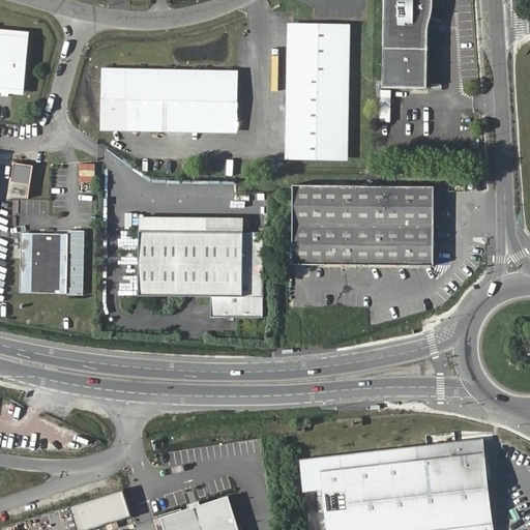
[(434,25),(437,13),(438,10),(440,6),(441,2),(441,0),(389,0),(388,43),(433,45),(434,25)]
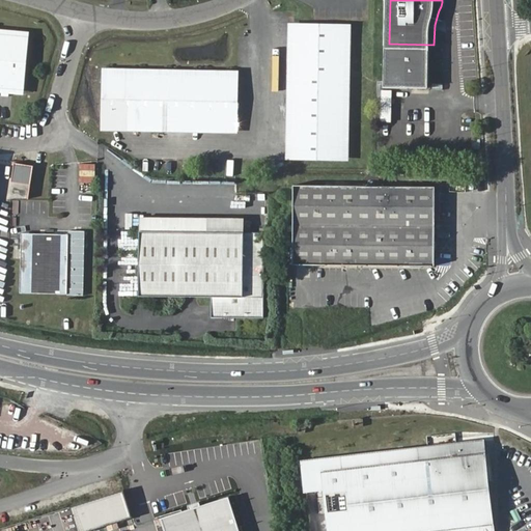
[(445,17),(438,14),(435,25),(441,26),(444,22),(445,17)]
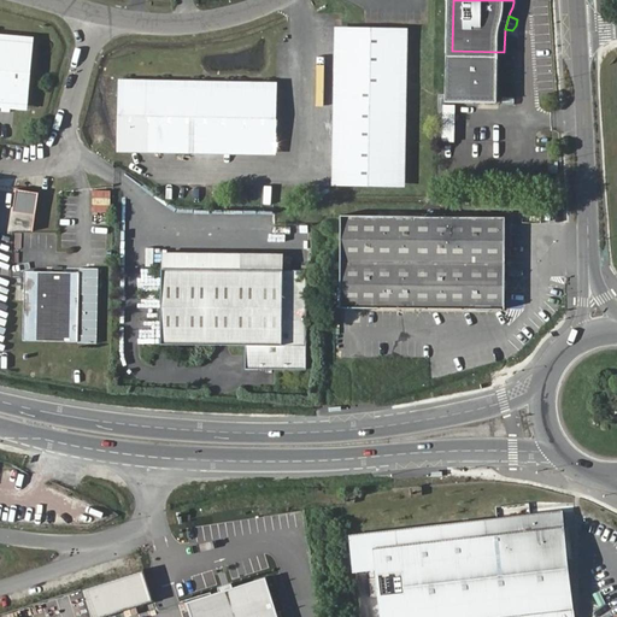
[(348,28),(345,176),(406,177),(409,29),(348,28)]
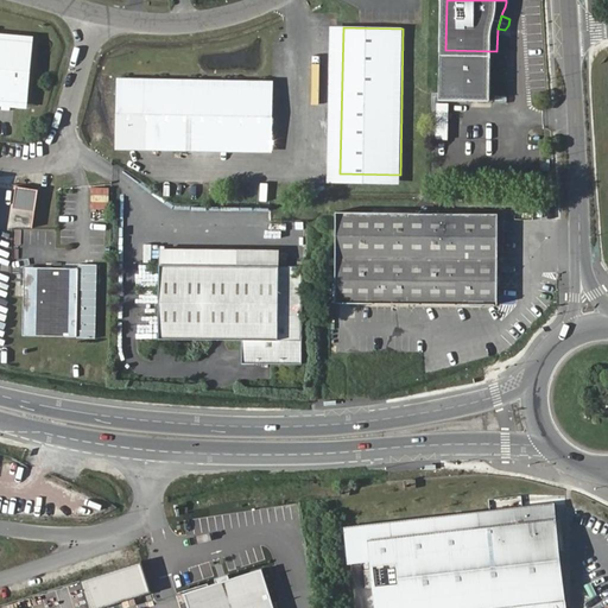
[(0,33),(0,40),(31,44),(32,37),(0,33)]
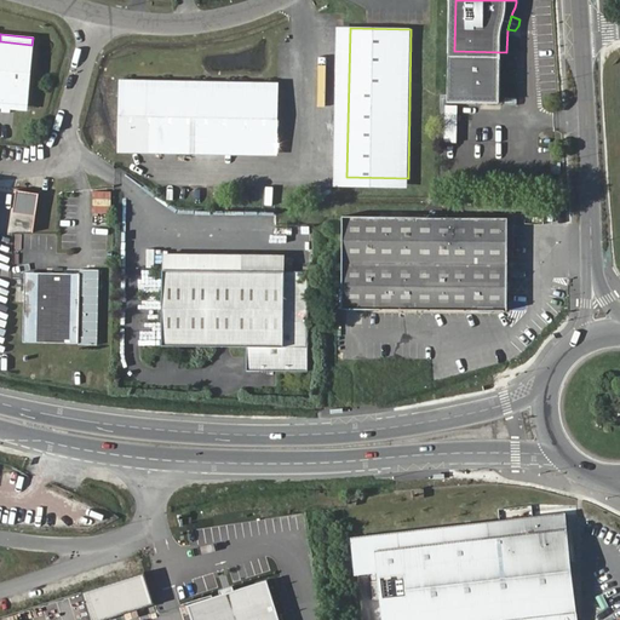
[(0,99),(28,102),(32,45),(0,41),(0,99)]
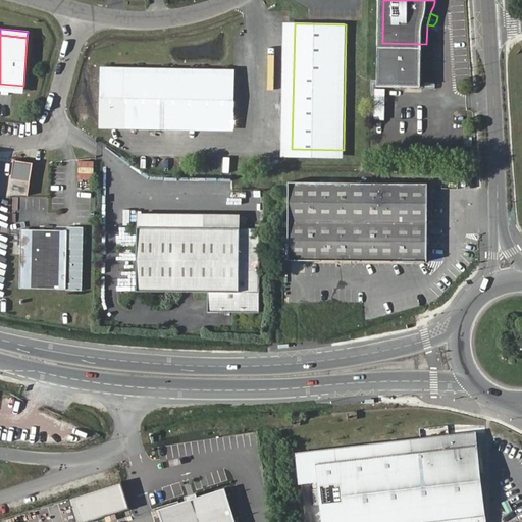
[(426,44),(382,43),(382,83),(425,83),(426,44)]
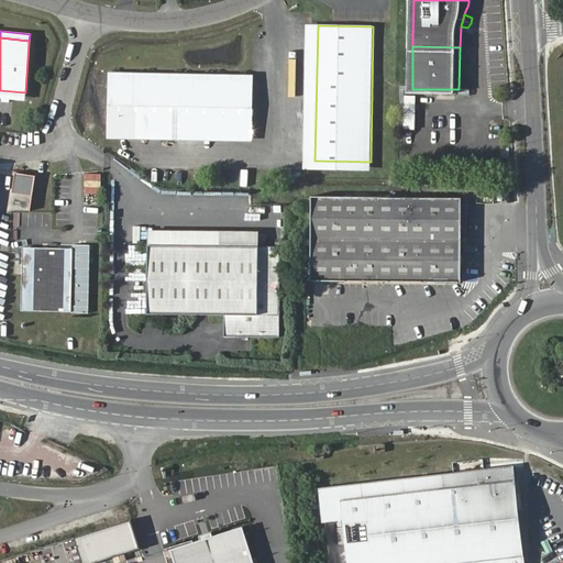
[(118,66),(117,73),(256,77),(256,70),(118,66)]
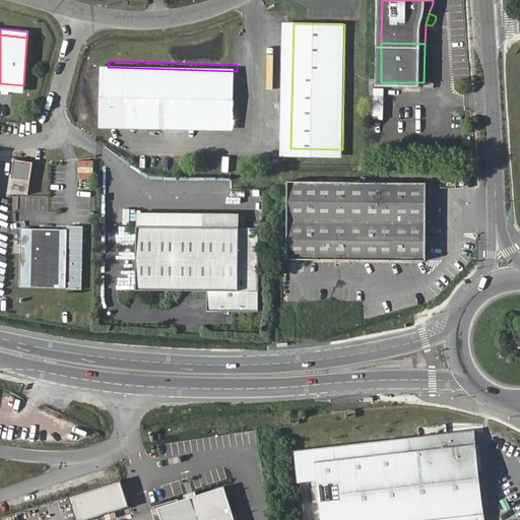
[(237,71),(108,67),(107,117),(235,122),(237,71)]
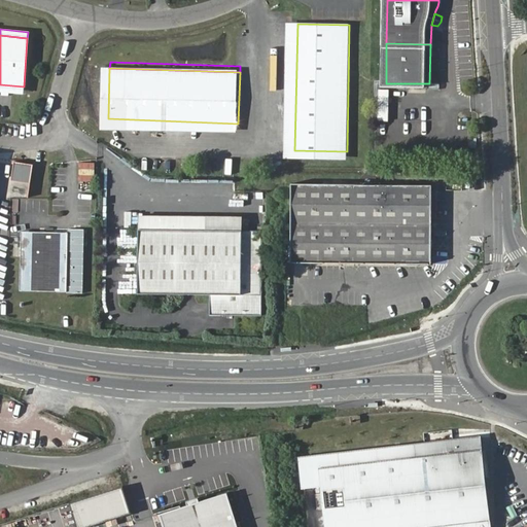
[(379,89),(378,120),(388,120),(389,90),(379,89)]
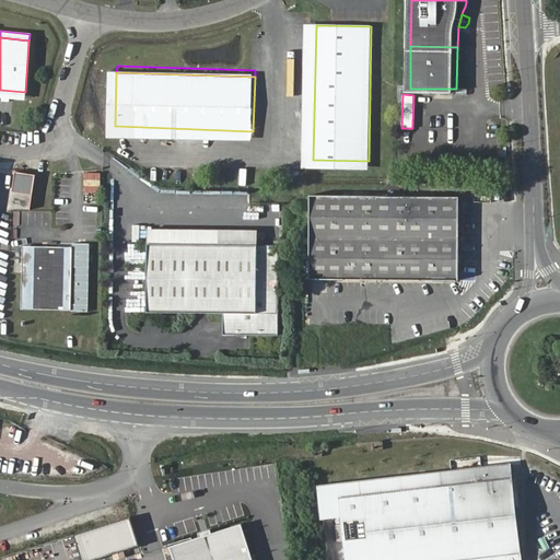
[(253,136),(253,131),(115,126),(115,131),(253,136)]
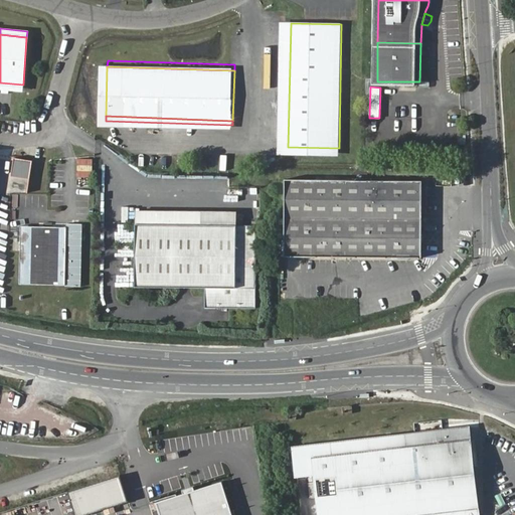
[(420,180),(287,180),(286,255),(421,255),(420,180)]
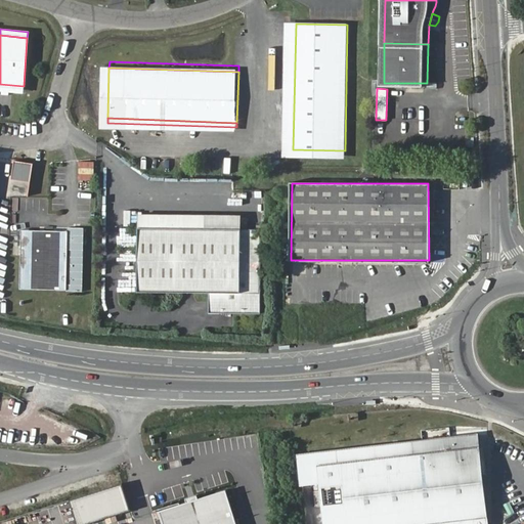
[(18,289),(28,289),(28,285),(55,285),(55,290),(80,290),(80,225),(64,225),(64,230),(43,230),(43,235),(32,235),(28,236),(27,237),(24,241),(23,244),(22,246),(19,246),(18,289)]
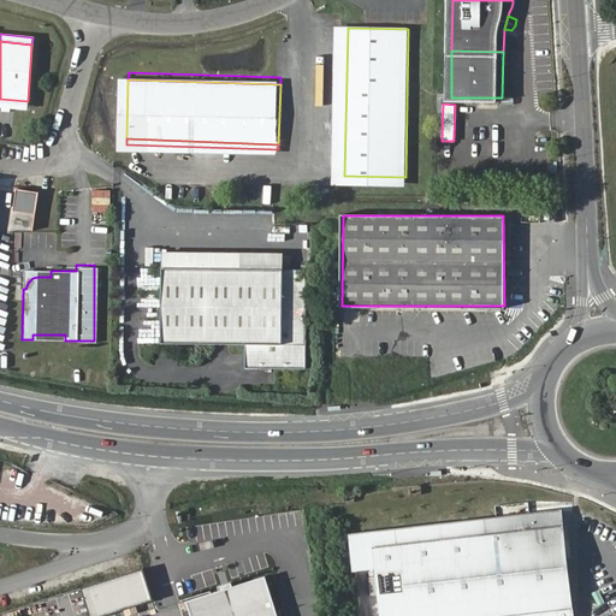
[(158,343),(241,345),(241,368),(302,369),(303,267),(160,265),(158,343)]
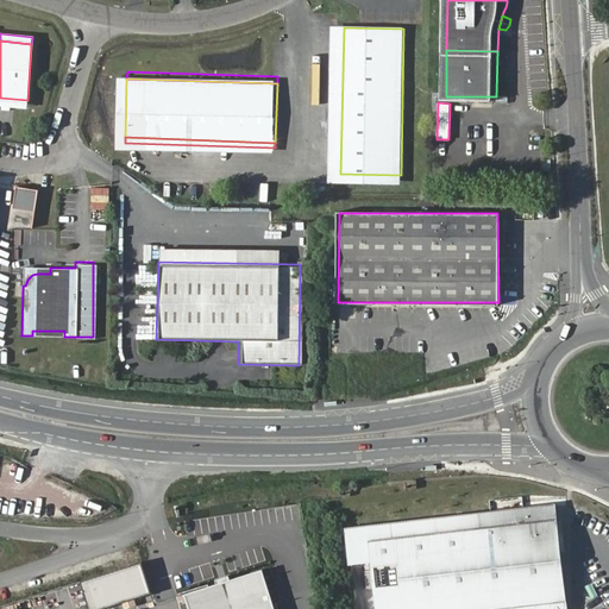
[(23,267),(23,286),(25,286),(26,283),(27,280),(31,276),(32,275),(37,274),(50,274),(50,268),(23,267)]
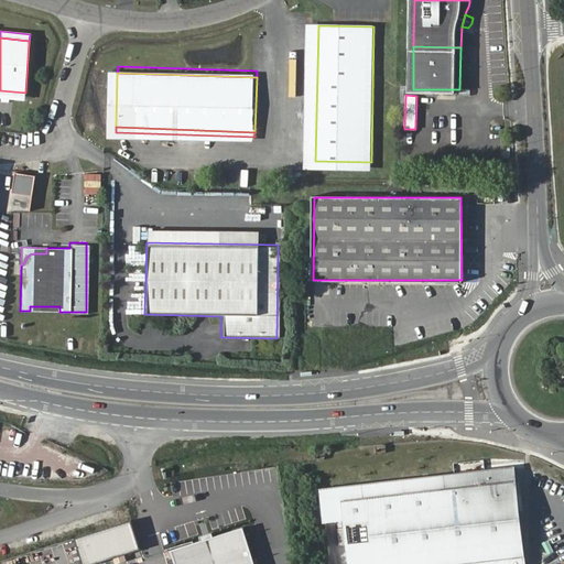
[(351,563),(529,563),(519,466),(321,488),(325,522),(347,520),(351,563)]
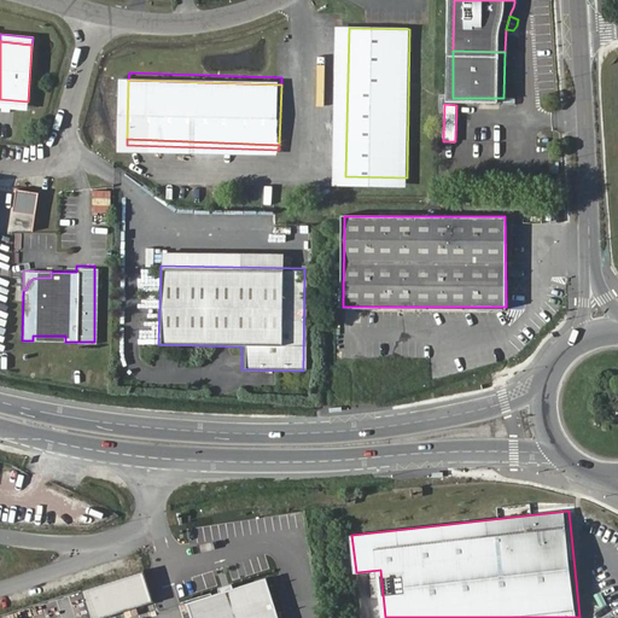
[(145,576),(85,594),(92,617),(95,617),(152,601),(145,576)]
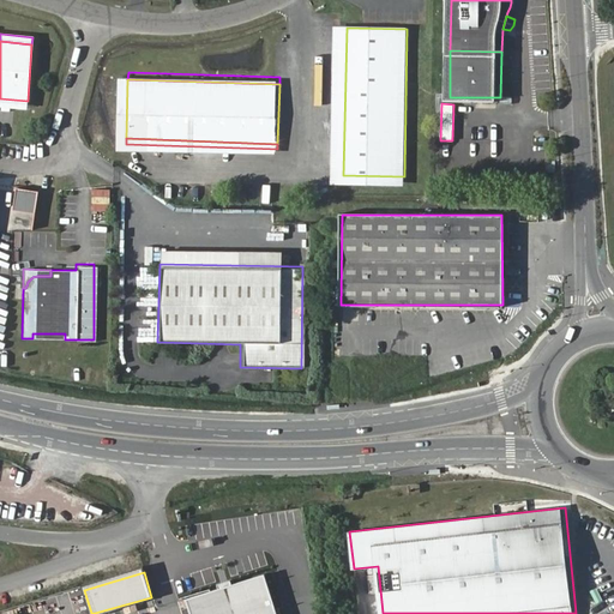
[(280,613),(269,577),(190,602),(193,613),(280,613)]
